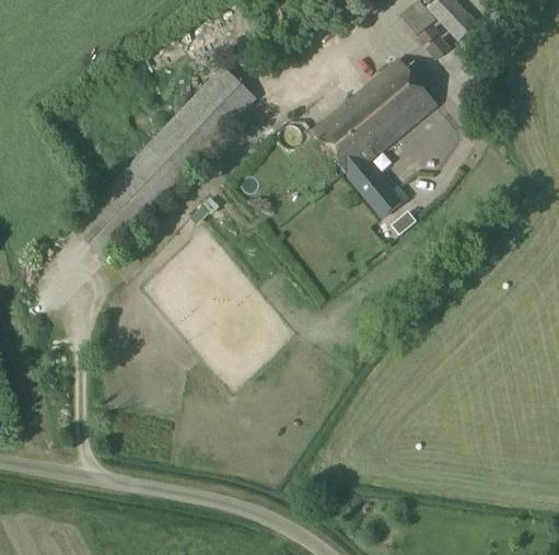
[(417,0),(399,14),(416,35),(435,19),(419,0),(417,0)]
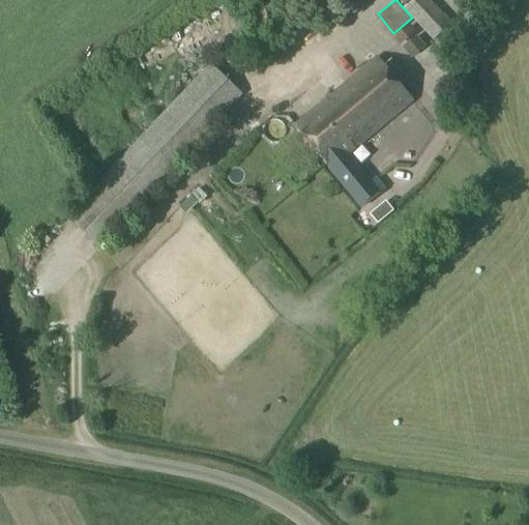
[(411,0),(404,7),(432,38),(451,20),(433,0),(411,0)]
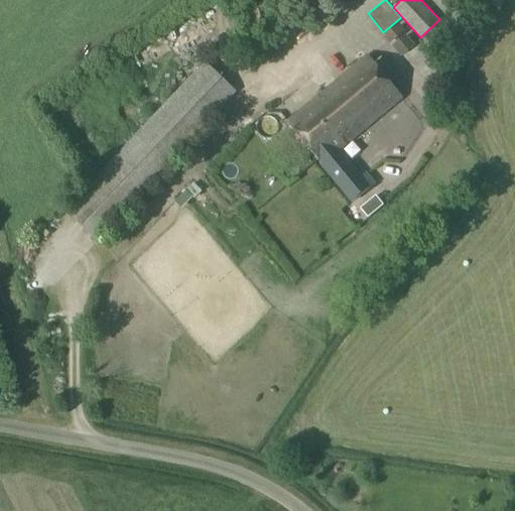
[(398,21),(383,34),(400,54),(415,41),(398,21)]
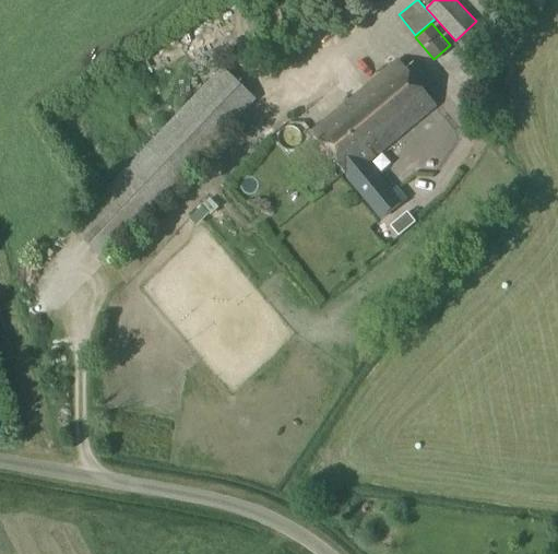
[(398,59),(312,131),(382,216),(401,201),(367,161),(436,104),(398,59)]
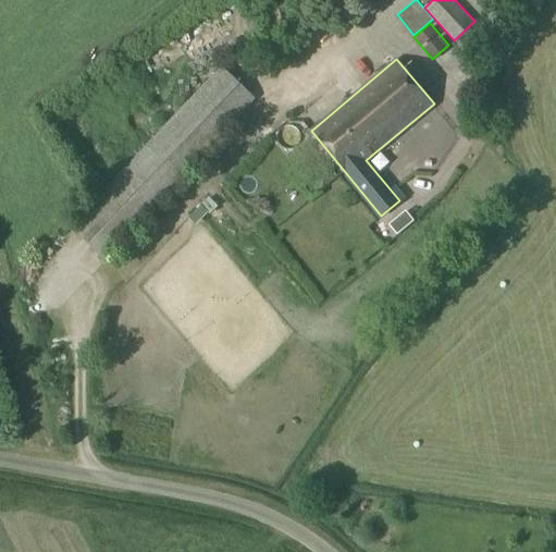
[(221,64),(69,224),(101,257),(255,97),(221,64)]
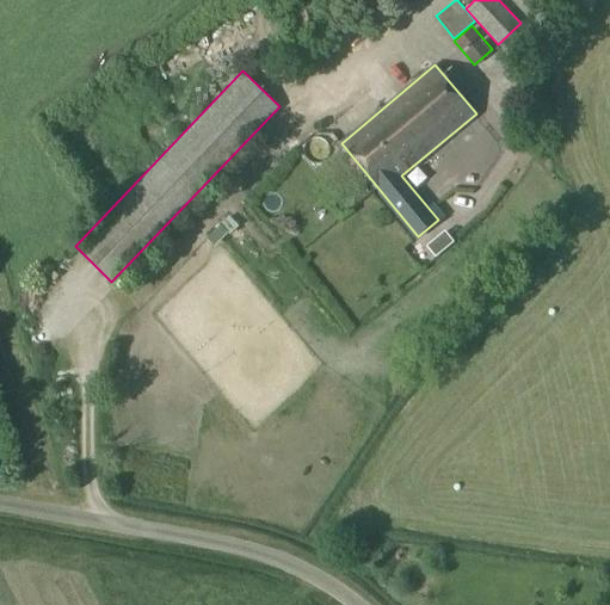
[(442,229),(425,244),(435,255),(451,241),(442,229)]
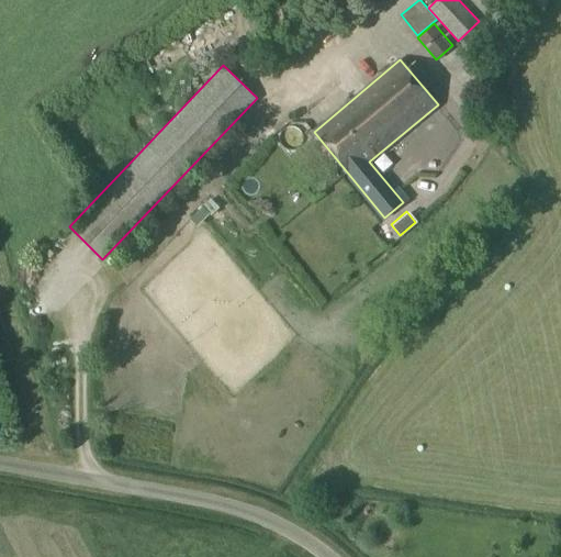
All buildings are outlined.
